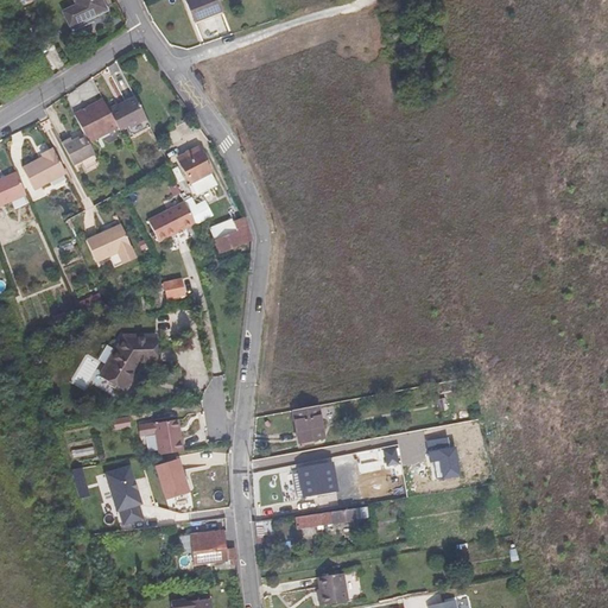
[(100,0),(74,0),(76,5),(63,12),(70,26),(106,10),(100,0)]
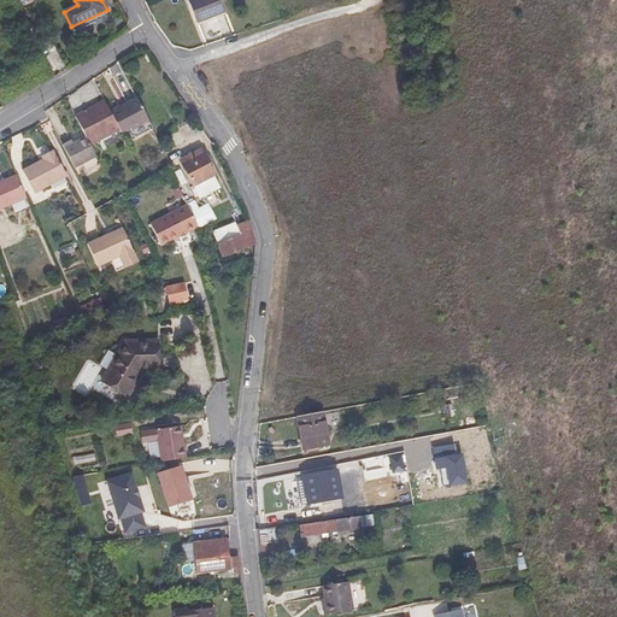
[(222,0),(189,0),(188,0),(197,23),(227,11),(222,0)]
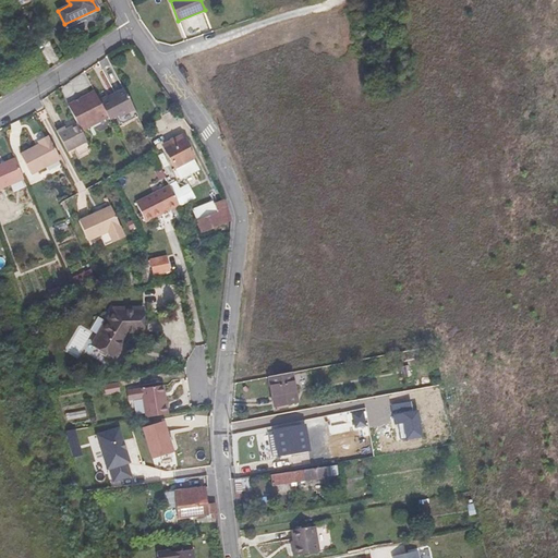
[(118,118),(134,110),(123,89),(99,101),(108,118),(109,120),(117,116),(118,118)]
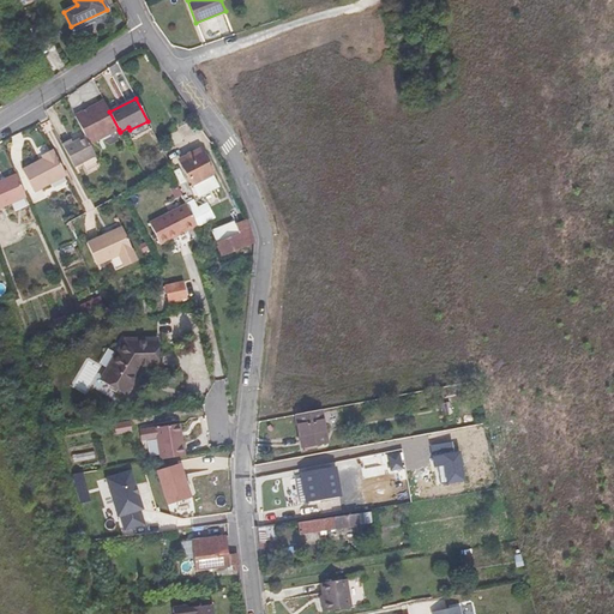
[(74,116),(85,136),(89,145),(119,130),(109,112),(104,101),(74,116)]
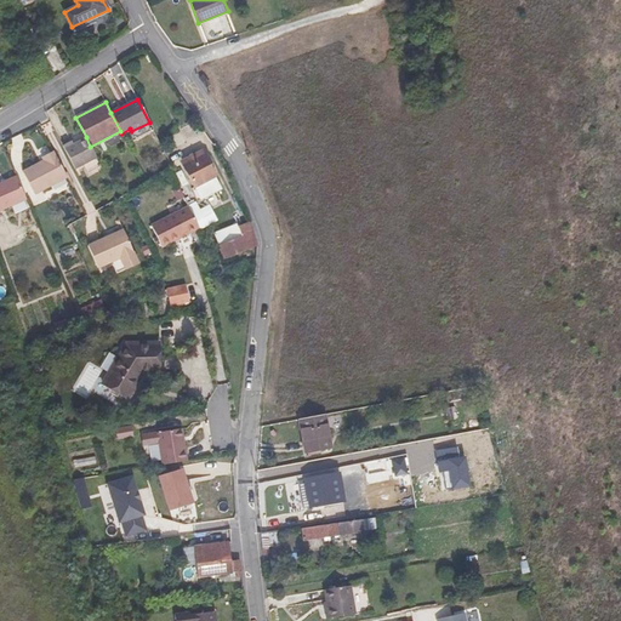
[(72,142),(63,146),(74,169),(81,165),(86,174),(101,166),(90,147),(86,137),(73,144),(72,142)]
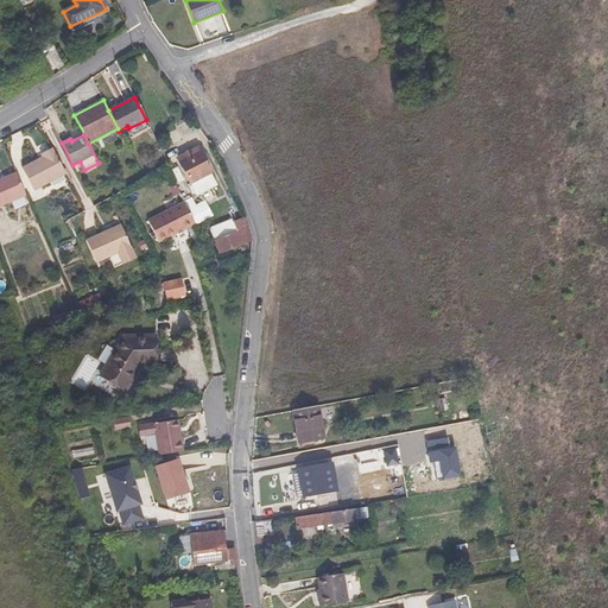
[(33,190),(65,173),(52,149),(40,154),(43,158),(23,169),(33,190)]
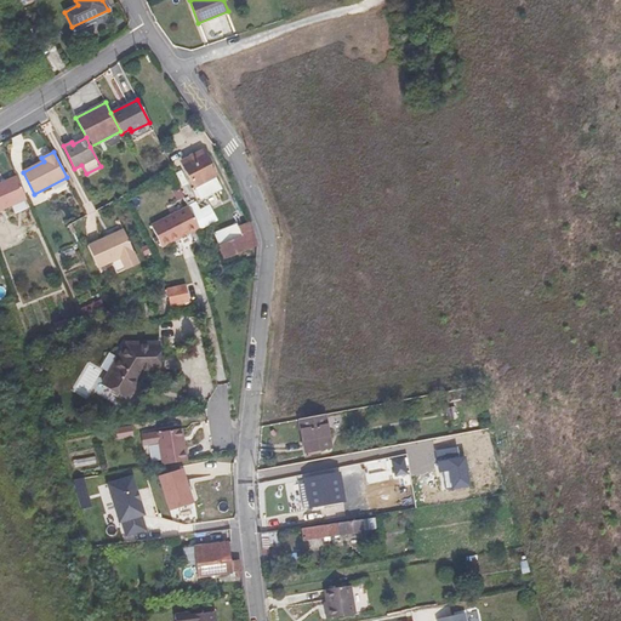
[(200,200),(222,189),(203,154),(192,160),(189,158),(183,160),(184,164),(182,165),(200,200)]
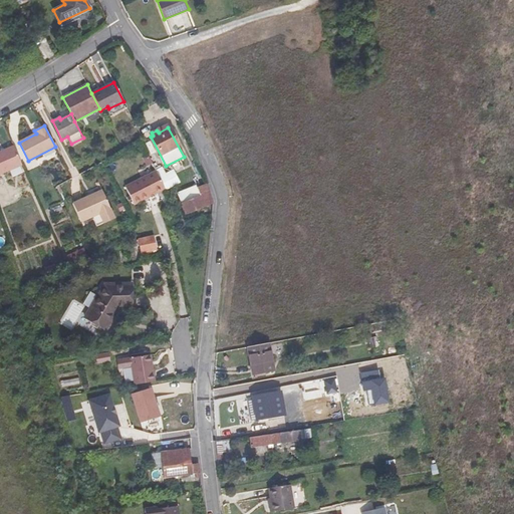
[(0,174),(21,165),(13,147),(0,152),(0,174)]
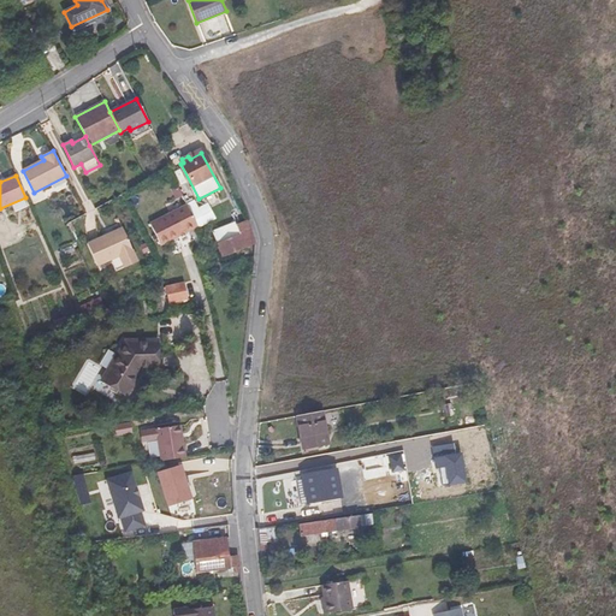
[(197,226),(185,203),(149,224),(160,246),(197,226)]
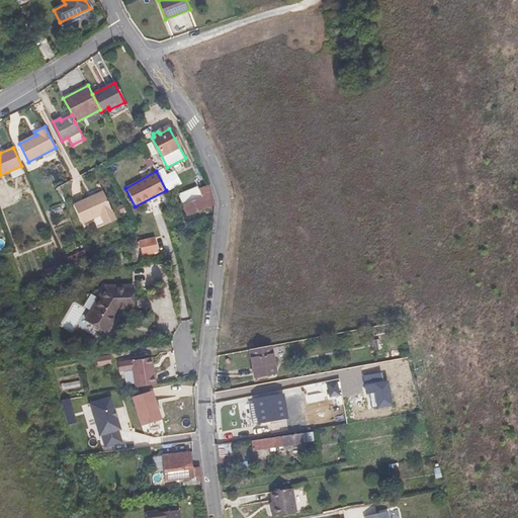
[(214,204),(208,186),(198,190),(201,198),(183,205),(187,216),(214,204)]
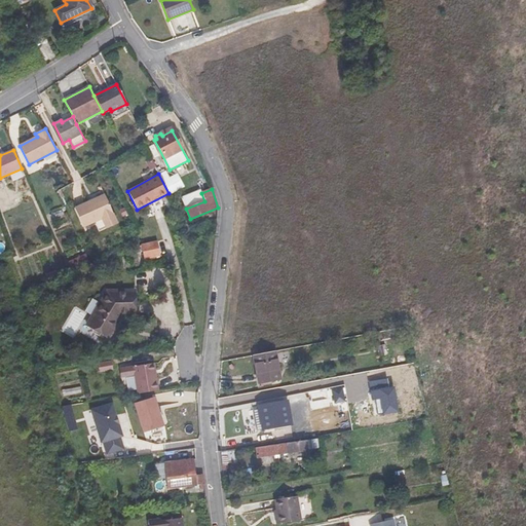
[(89,203),(105,196),(105,195),(88,202),(89,203)]
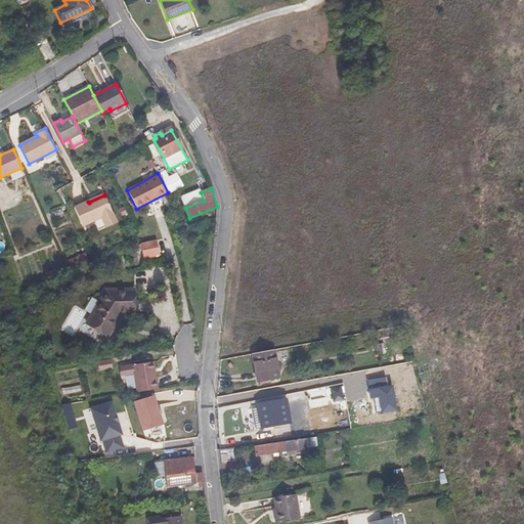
[(117,222),(104,195),(89,203),(88,202),(74,208),(82,226),(93,221),(101,217),(106,227),(117,222)]
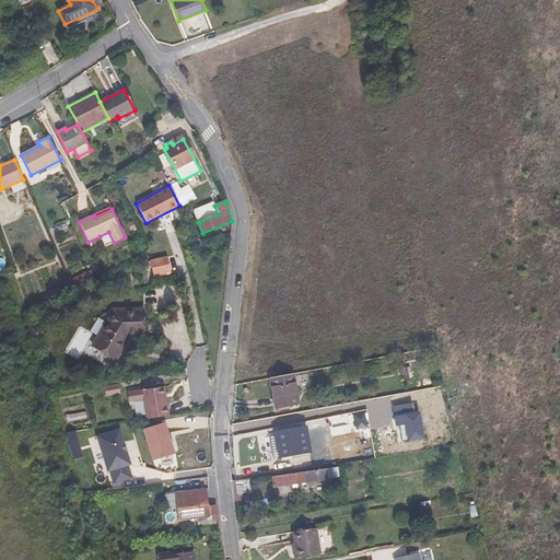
[(108,232),(100,236),(105,247),(114,243),(108,232)]
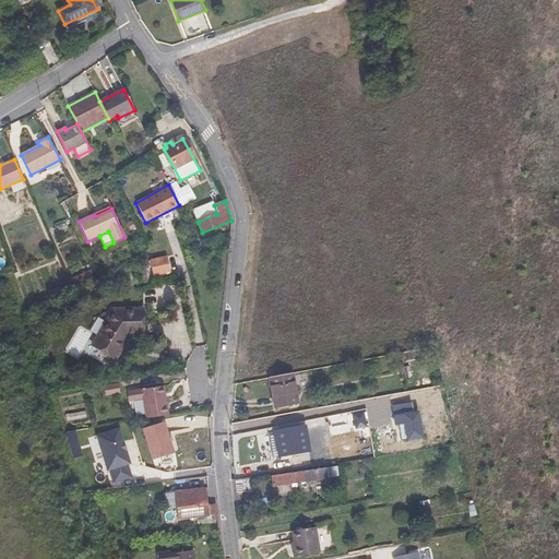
[(152,275),(170,272),(167,254),(149,258),(152,275)]
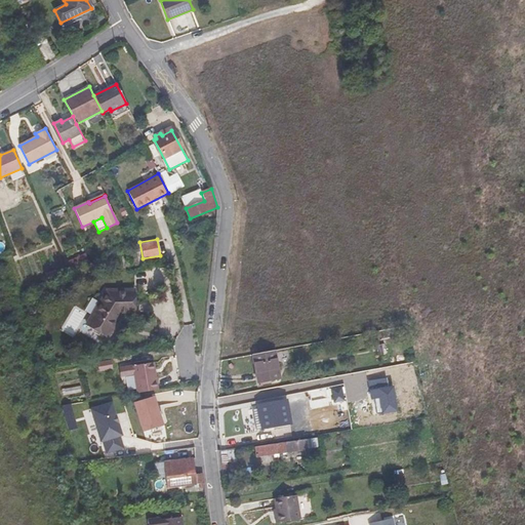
[(107,291),(86,324),(108,337),(121,315),(134,315),(134,290),(107,291)]
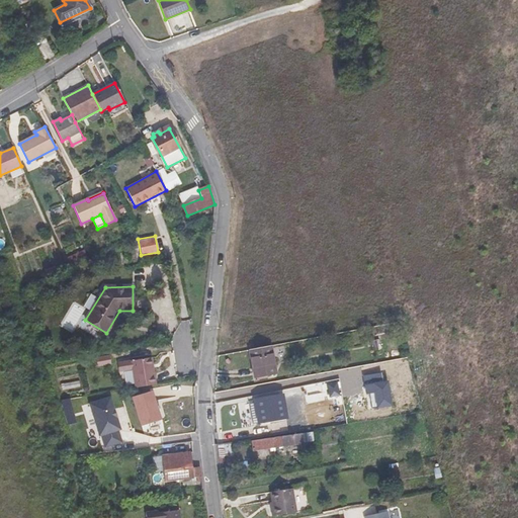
[(379,339),(371,341),(373,351),(381,349),(379,339)]
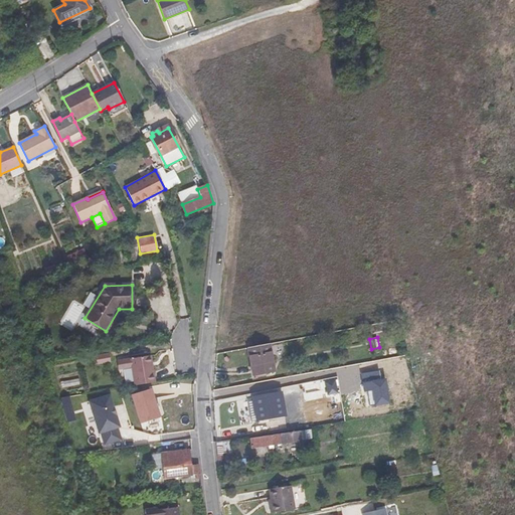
[(269,344),(248,348),(253,375),(275,371),(269,344)]
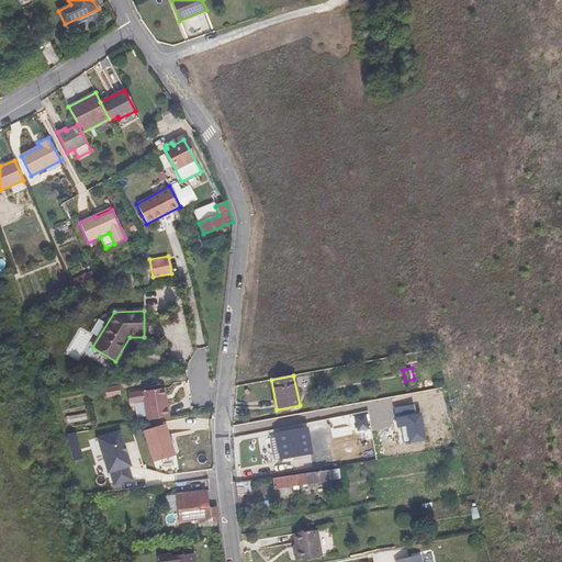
[(163,402),(160,389),(141,392),(145,420),(168,417),(165,402),(163,402)]
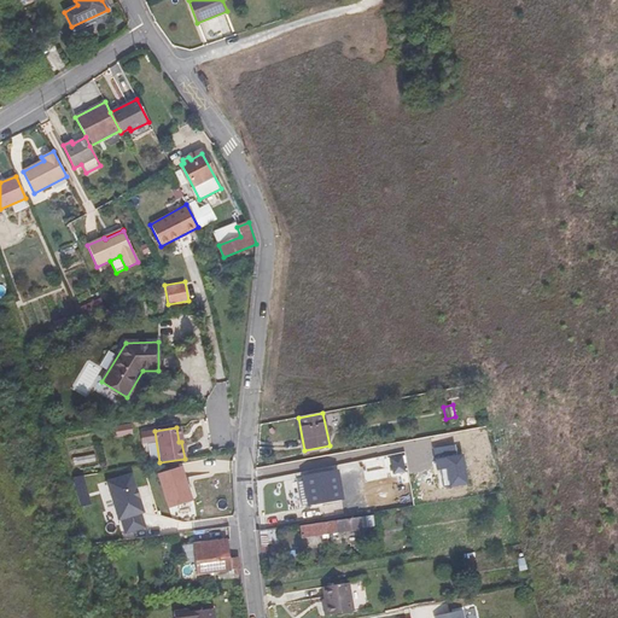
[(481,439),(477,429),(467,432),(470,442),(481,439)]
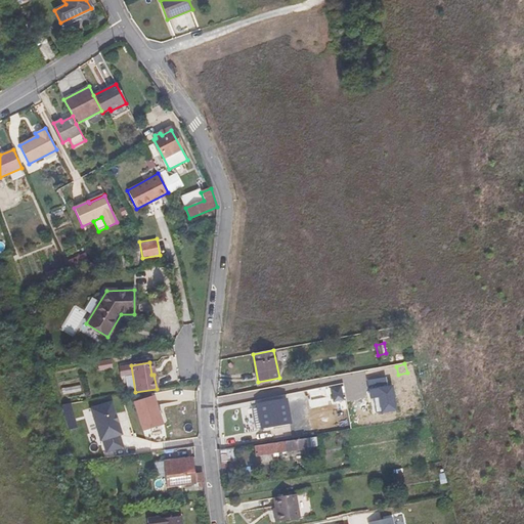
[(134,403),(143,430),(162,424),(156,405),(151,407),(148,398),(134,403)]
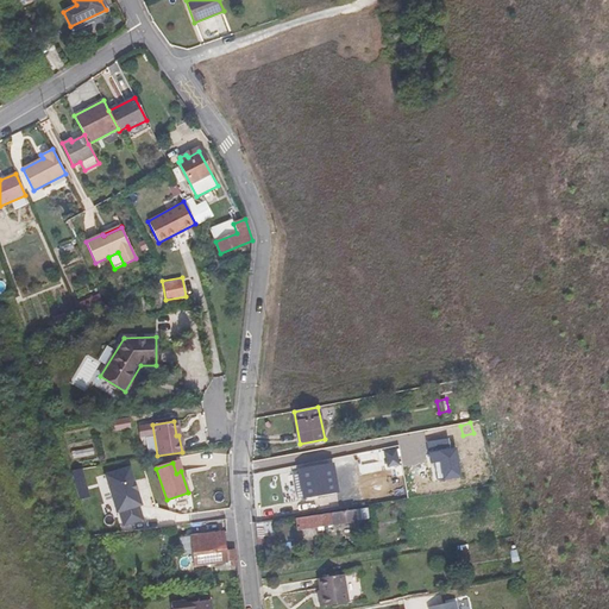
[(305,496),(337,491),(332,464),(299,470),(305,496)]
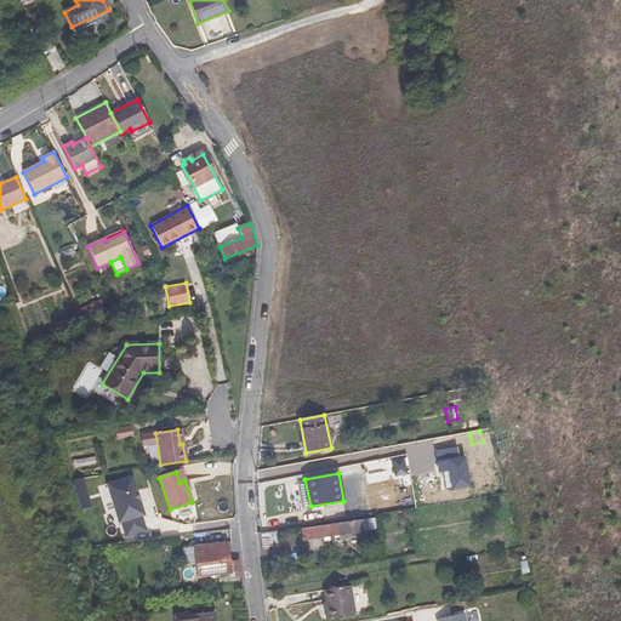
[(132,474),(107,480),(121,536),(147,530),(132,474)]
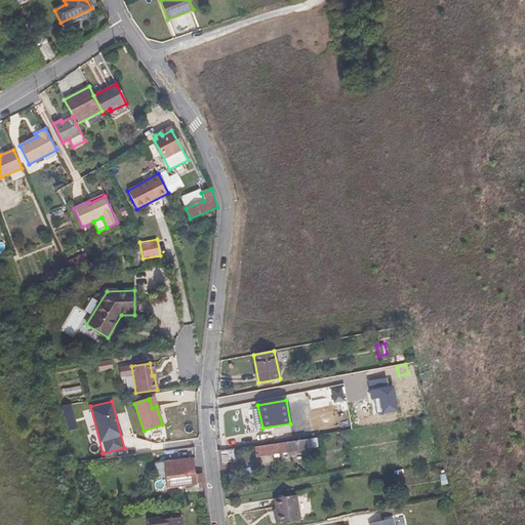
[(70,403),(62,405),(66,421),(68,421),(70,429),(75,428),(70,403)]
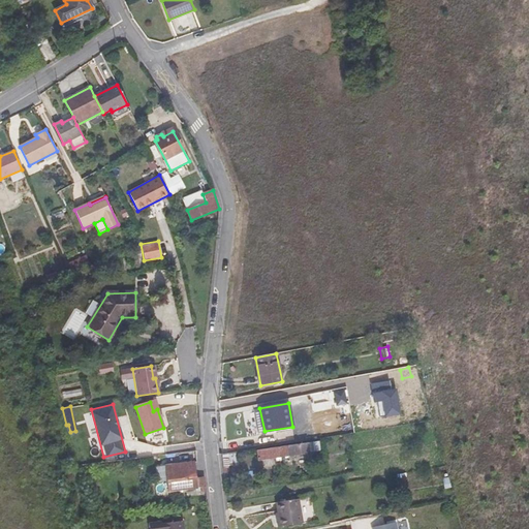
[(142,446),(162,453),(160,444),(139,437),(142,446)]
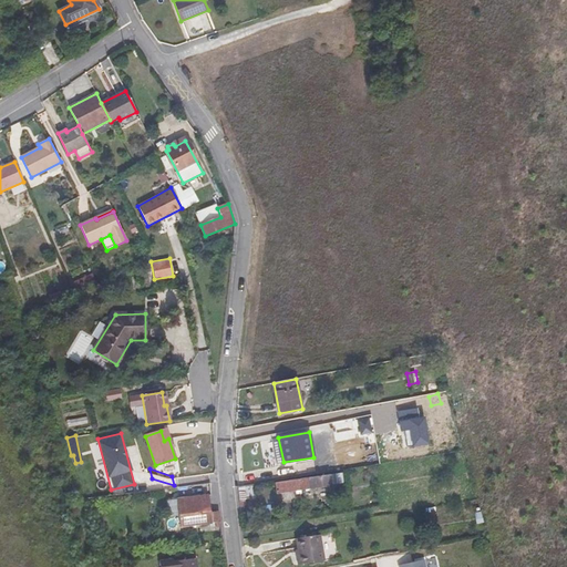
[(331,484),(331,483),(330,474),(330,473),(276,482),(277,493),(331,484)]
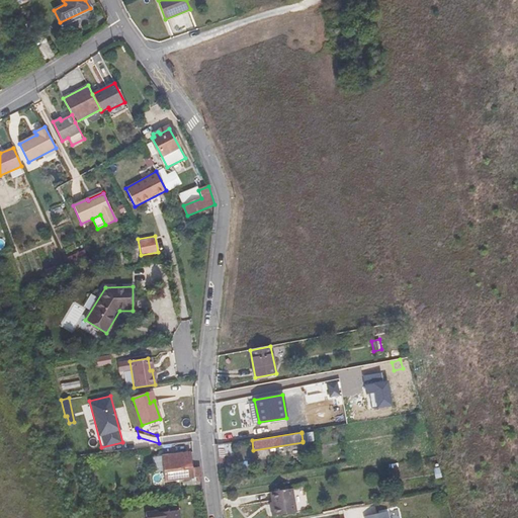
[(301,433),(303,441),(314,440),(313,432),(301,433)]
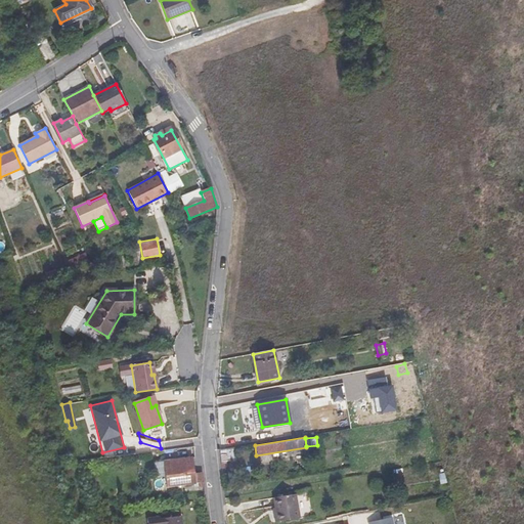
[(220,449),(222,467),(225,467),(225,461),(235,460),(234,447),(220,449)]
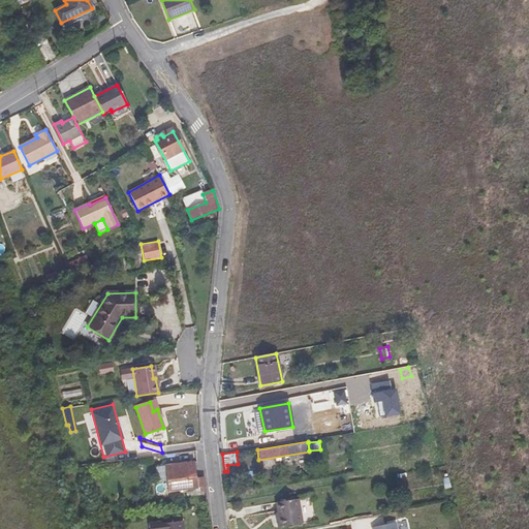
[(205,492),(204,476),(195,477),(193,462),(166,466),(169,491),(196,488),(200,488),(200,492),(205,492)]
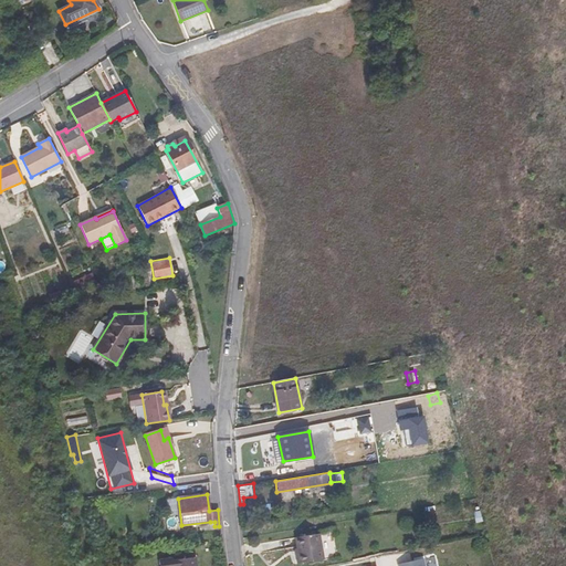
[(295,537),(297,548),(300,564),(323,559),(318,533),(295,537)]
